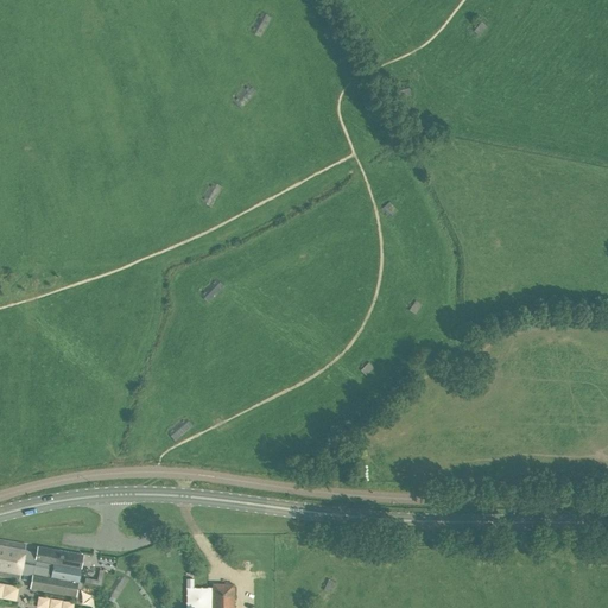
[(272,18),(260,12),(259,14),(257,13),(255,16),(258,17),(252,26),(249,25),(248,29),(251,30),(249,31),(261,38),(272,18)]
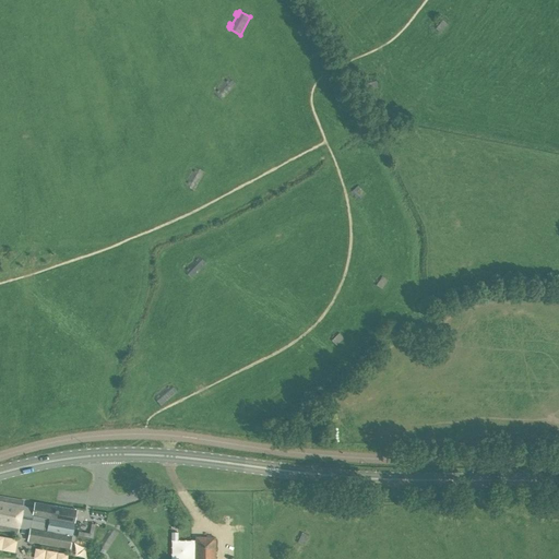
[(437,25),(435,26),(441,33),(444,30),(448,25),(441,20),(438,23),(436,25),(437,25)]
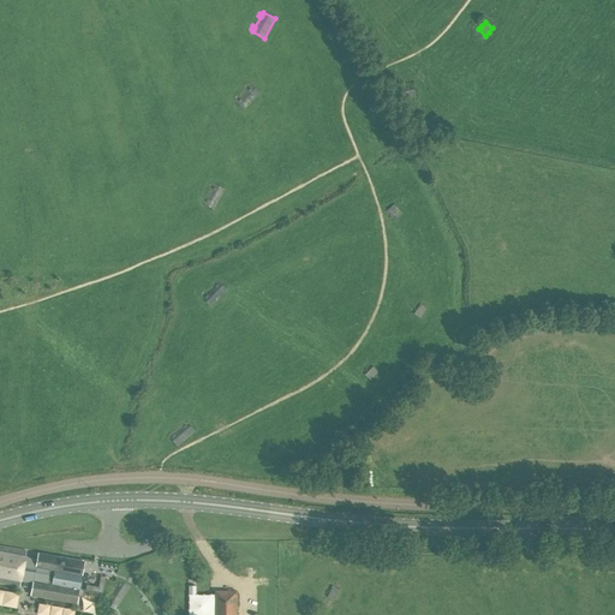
[(250,84),(249,87),(246,84),(244,87),(246,89),(239,97),(237,96),(236,99),(237,100),(236,101),(245,111),(261,93),(250,84)]
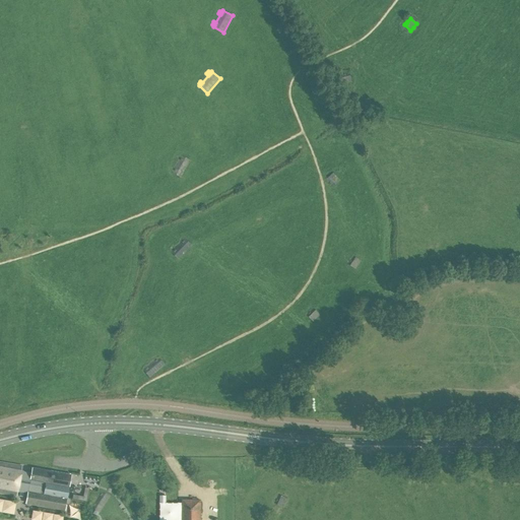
[(351,72),(344,76),(345,77),(345,78),(346,79),(348,83),(355,79),(351,72)]
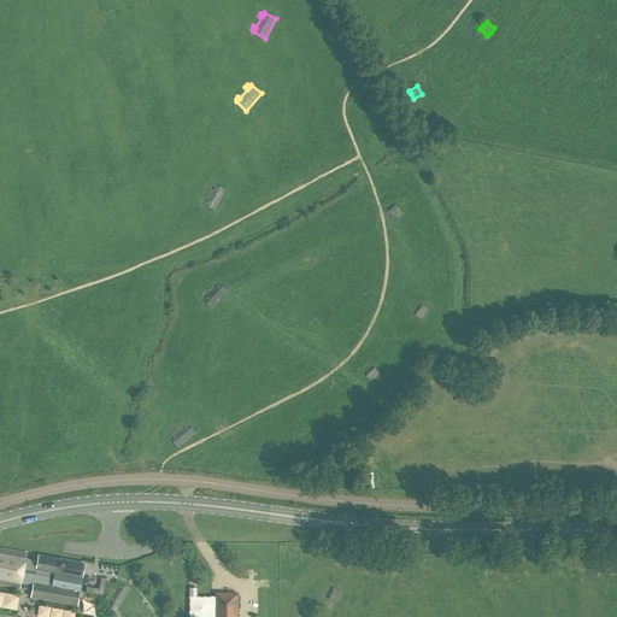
[(203,204),(215,210),(225,191),(213,183),(212,186),(210,184),(209,188),(211,189),(205,199),(203,198),(201,200),(204,201),(203,204)]
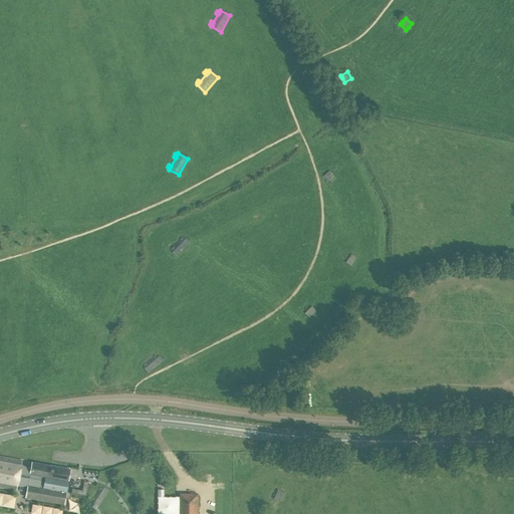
[(177,254),(190,241),(183,235),(170,248),(177,254)]
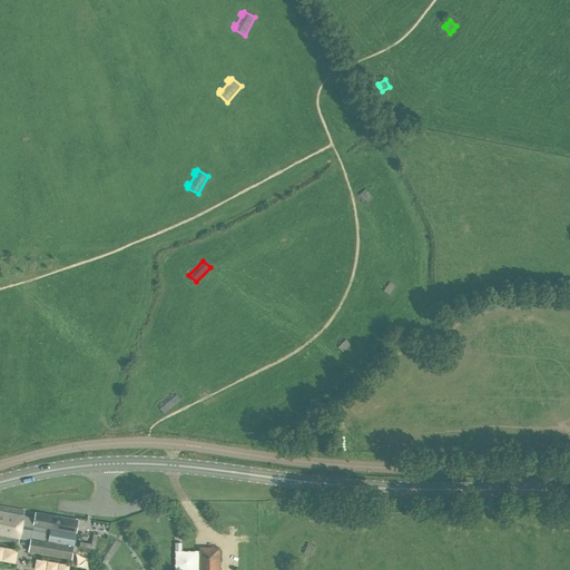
[(338,344),(336,346),(343,352),(350,344),(344,338),(340,343),(340,342),(337,344),(338,344)]
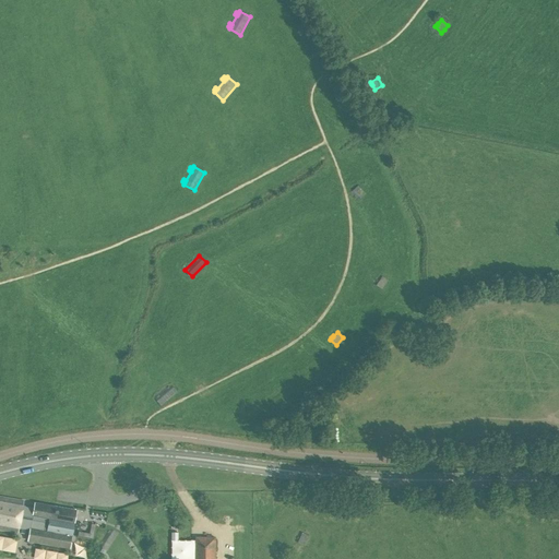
[(0,496),(0,528),(19,532),(20,527),(24,528),(30,530),(27,542),(70,549),(72,534),(70,534),(72,524),(74,524),(76,510),(35,502),(34,507),(23,506),(24,501),(0,496)]
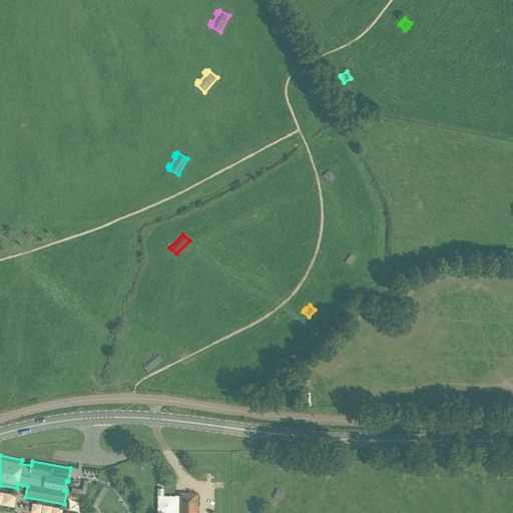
[(87,482),(84,481),(82,490),(72,488),(71,492),(85,494),(87,482)]
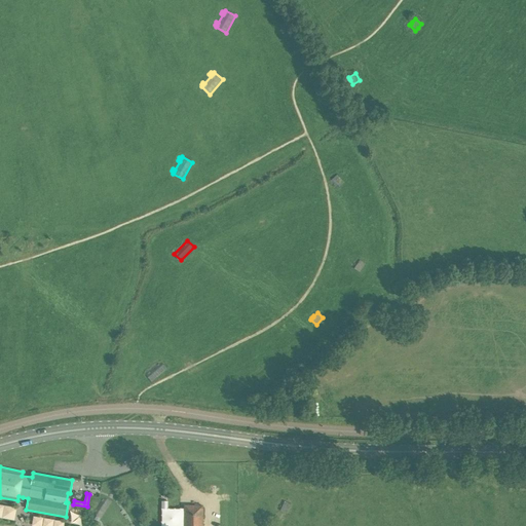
[(0,516),(14,519),(17,506),(0,502),(0,516)]
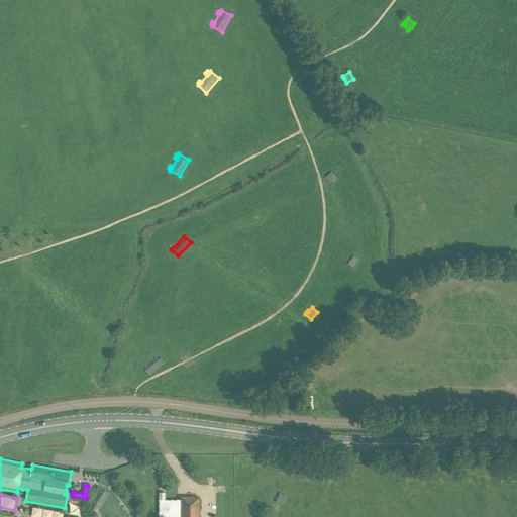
[(198,516),(199,497),(181,497),(180,516),(198,516)]
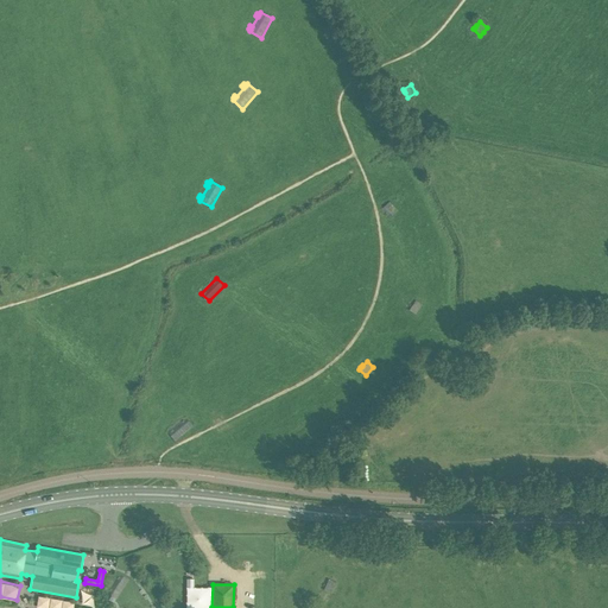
[(40,607),(74,607),(75,601),(38,596),(37,607),(40,607)]
